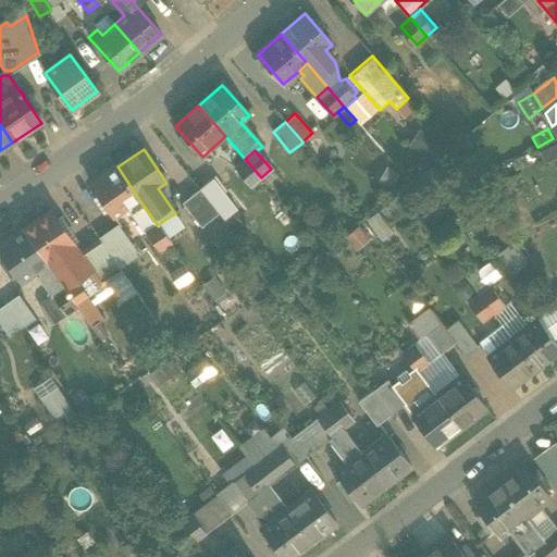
[(261,177),(245,159),(236,168),(252,186),(261,177)]
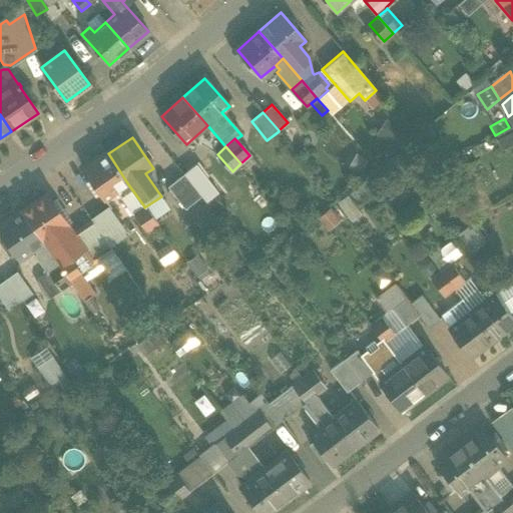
[(108,153),(84,169),(105,200),(128,184),(108,153)]
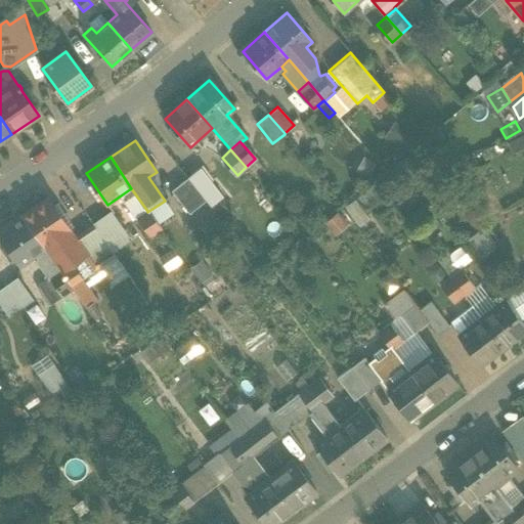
[(216,189),(199,167),(186,176),(204,199),(216,189)]
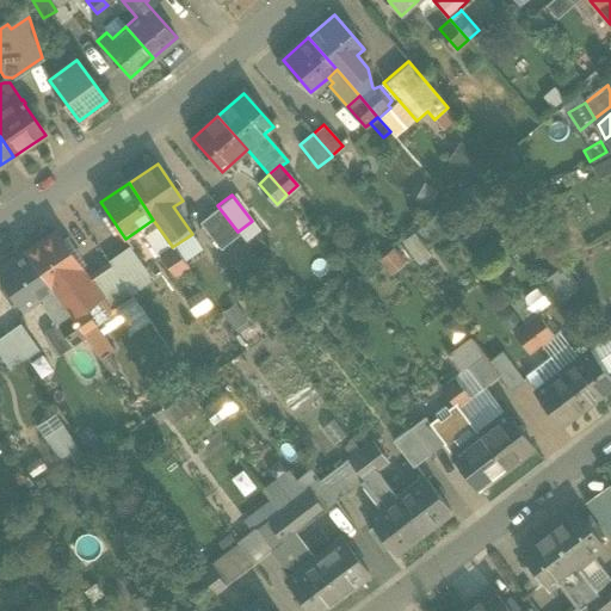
[(501,207),(493,197),(483,204),(491,214),(501,207)]
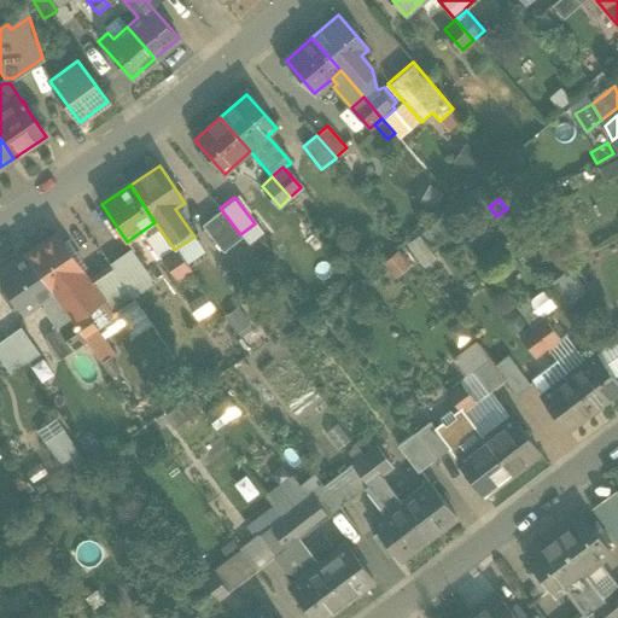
[(221,210),(202,226),(222,252),(242,237),(221,210)]
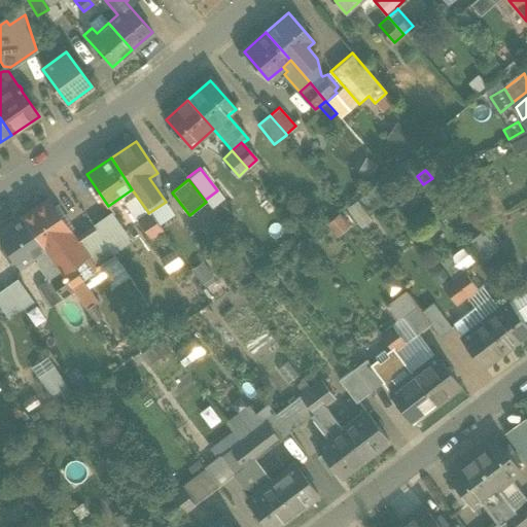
[(69,233),(47,201),(22,218),(23,218),(42,248),(60,273),(70,266),(71,266),(85,256),(75,241),(69,232),(69,233)]
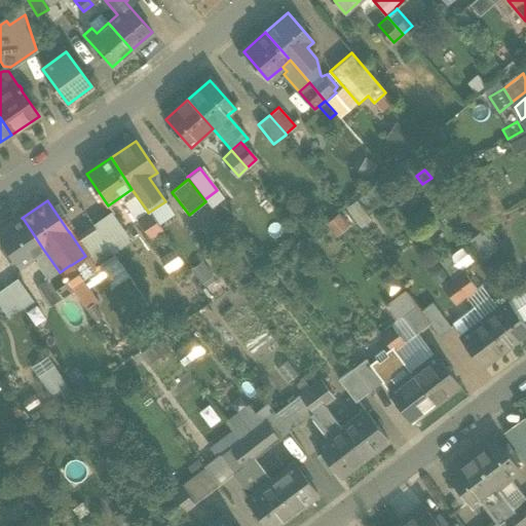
[(148,212),(138,219),(150,237),(160,230),(148,213),(148,212)]
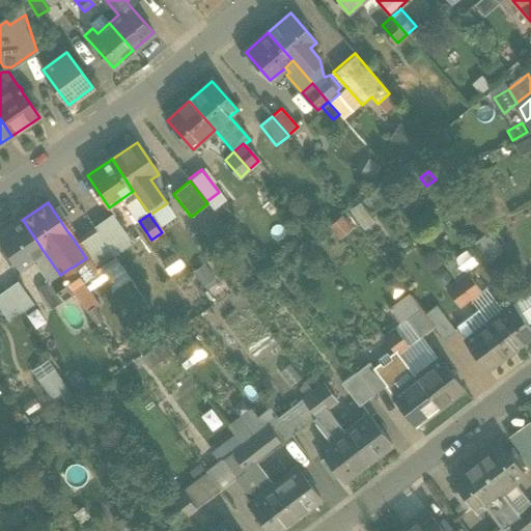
[(130,242),(112,217),(94,229),(113,255),(130,242)]
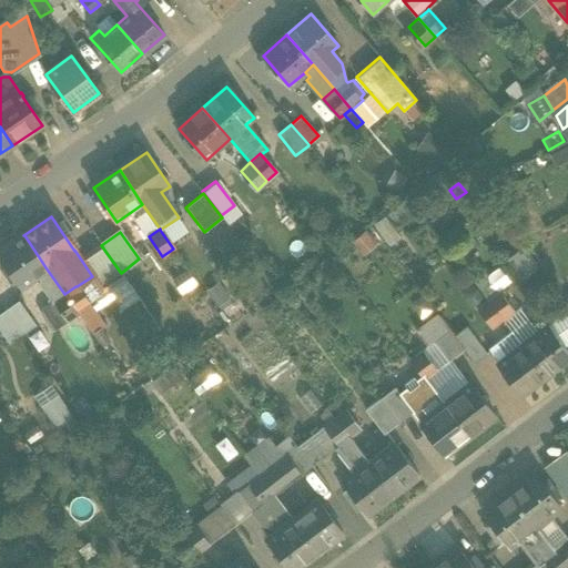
[(46,267),(24,235),(23,235),(0,251),(0,255),(20,285),(34,275),(46,267)]
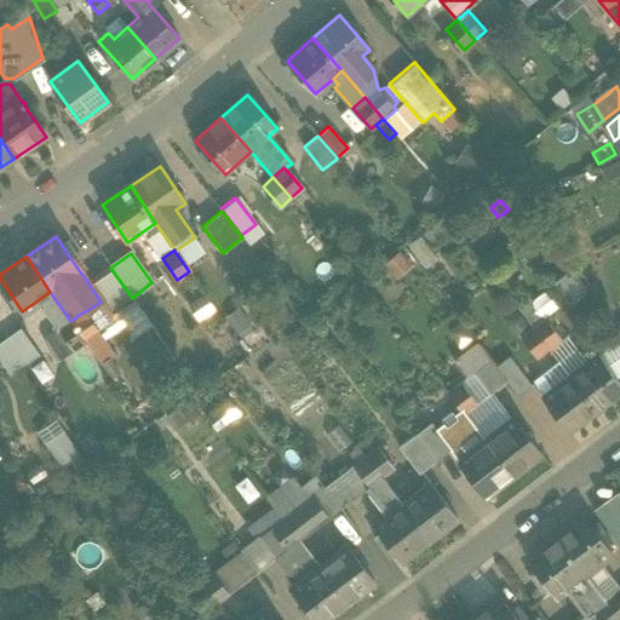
[(110,268),(89,283),(101,302),(112,319),(136,304),(132,298),(110,268)]
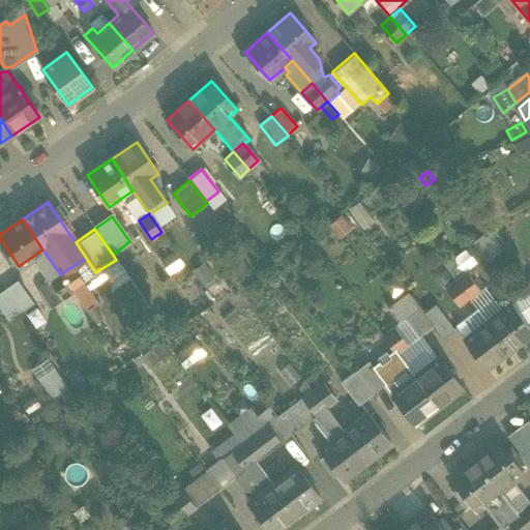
[(186,239),(175,247),(180,255),(193,246),(186,239)]
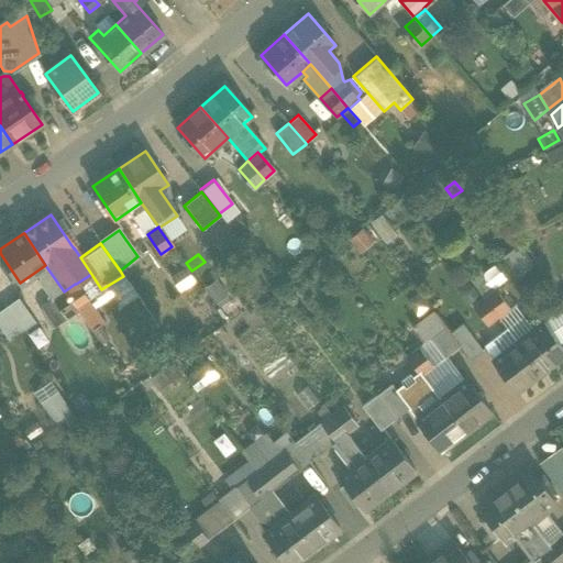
[(522,275),(507,254),(497,262),(512,282),(522,275)]
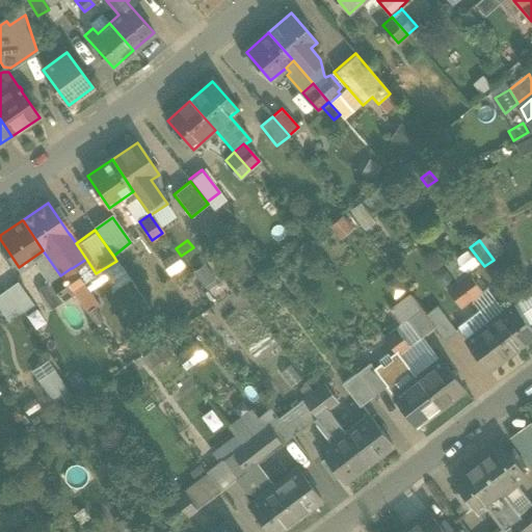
[(60,275),(43,250),(32,258),(50,283),(60,275)]
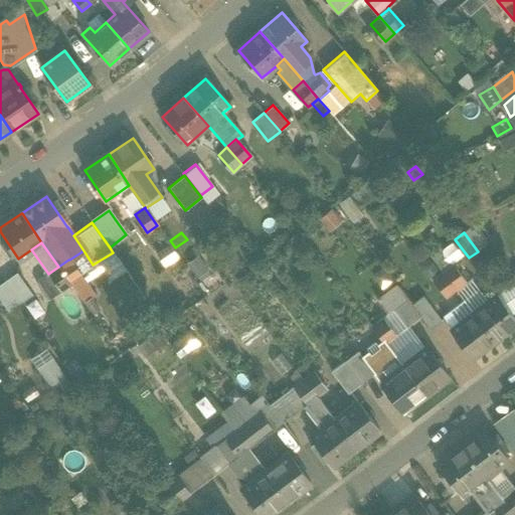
[(435,280),(443,274),(428,254),(417,264),(431,283),(435,280)]
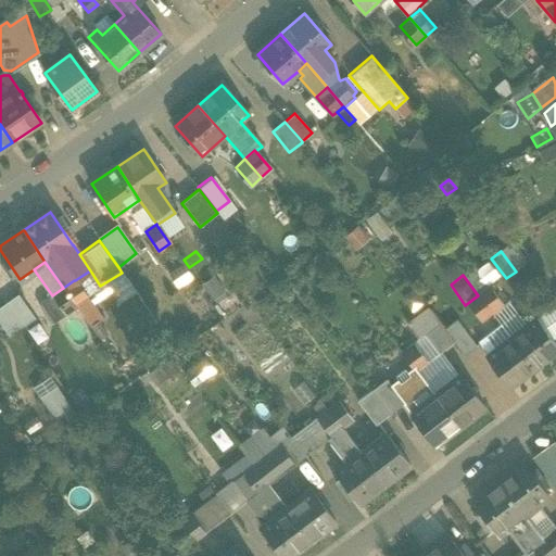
[(88,299),(75,280),(74,280),(63,288),(76,307),(77,307),(88,299)]
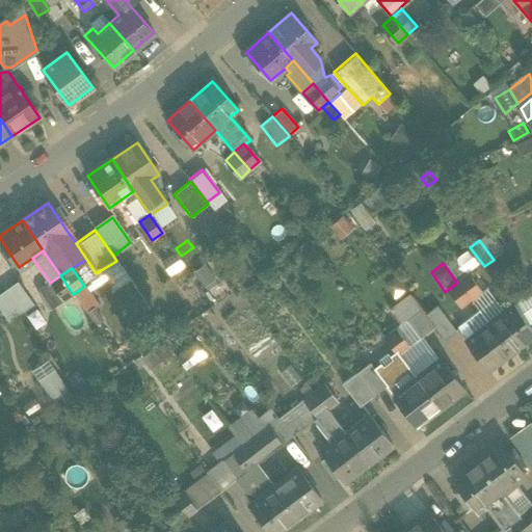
[(483,291),(470,273),(457,283),(471,300),(483,291)]
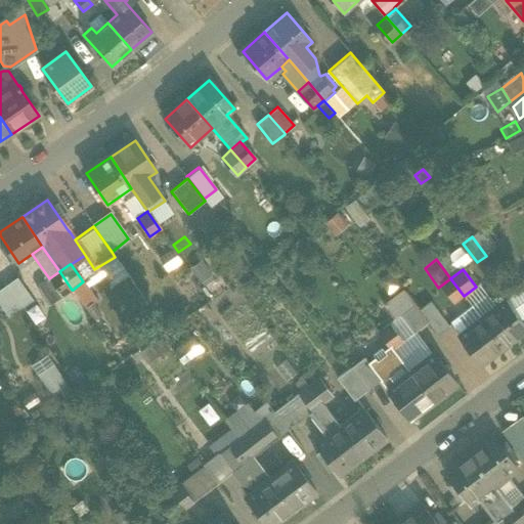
[(72,290),(59,271),(49,278),(61,297),(72,290)]
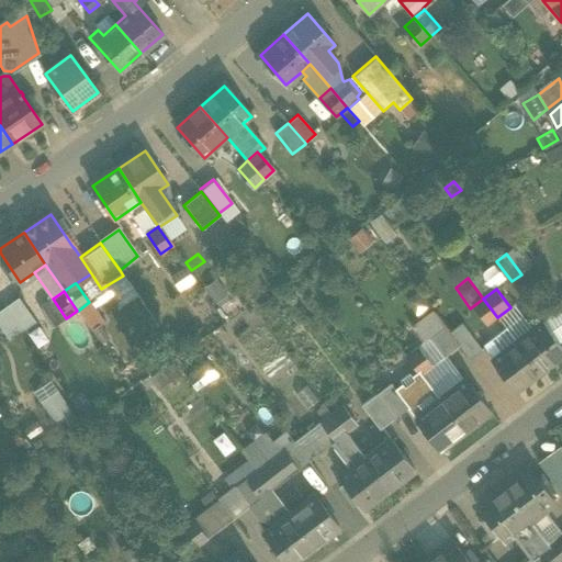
[(497,317),(483,299),(474,305),(489,324),(497,317)]
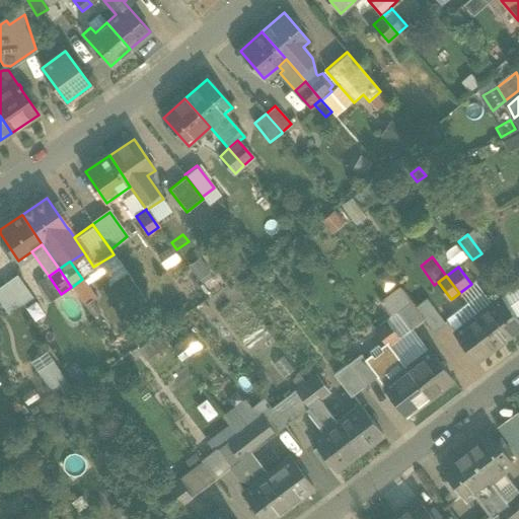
[(29,298),(16,278),(5,285),(19,305),(29,298)]
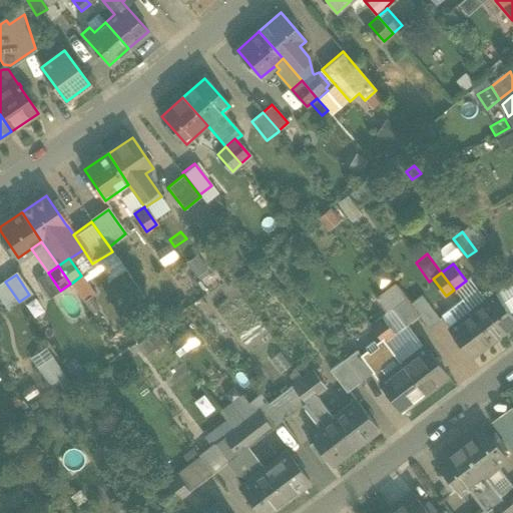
[(92,293),(81,276),(71,284),(81,299),(82,300),(92,293)]
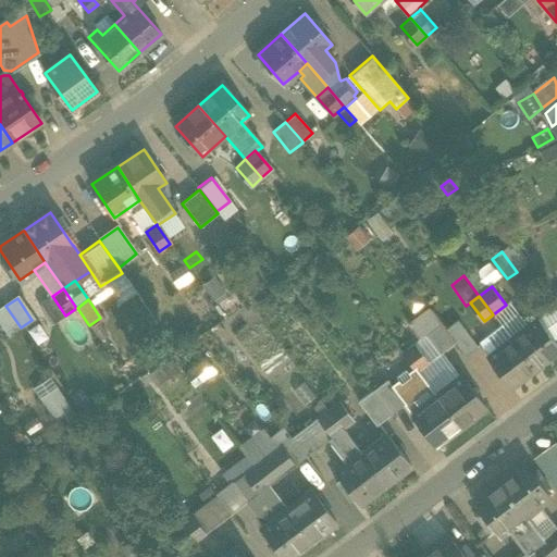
[(21,327),(5,306),(0,309),(0,325),(8,336),(21,327)]
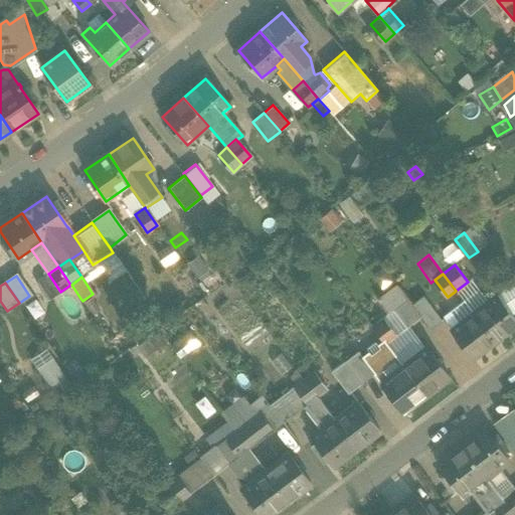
[(396,285),(377,300),(388,315),(393,311),(405,328),(408,327),(420,317),(396,285)]
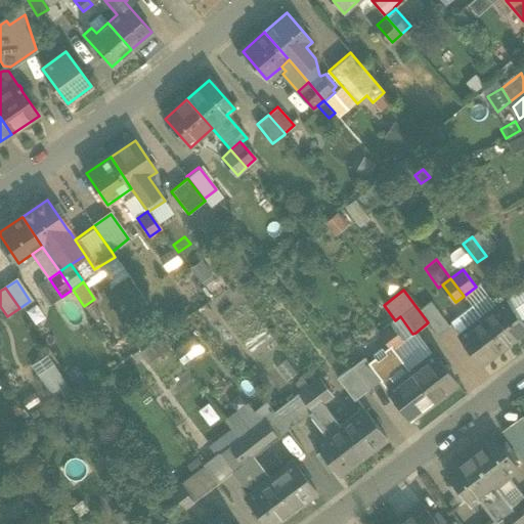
[(523,324),(505,300),(481,318),(504,347),(523,331),(523,324)]
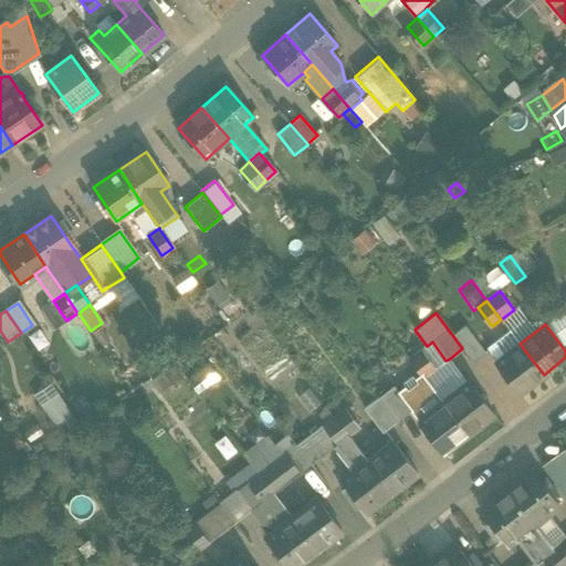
[(477,364),(492,352),(475,329),(459,342),(477,364)]
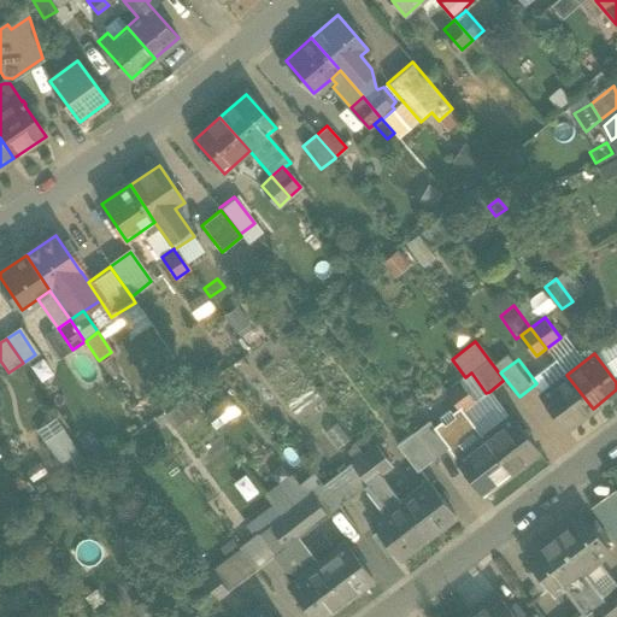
[(593,409),(566,375),(541,394),(568,428),(593,409)]
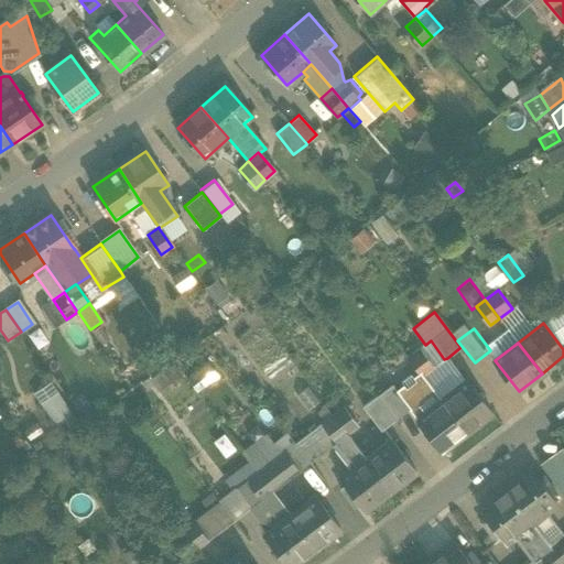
[(198,344),(188,350),(195,359),(204,353),(198,344)]
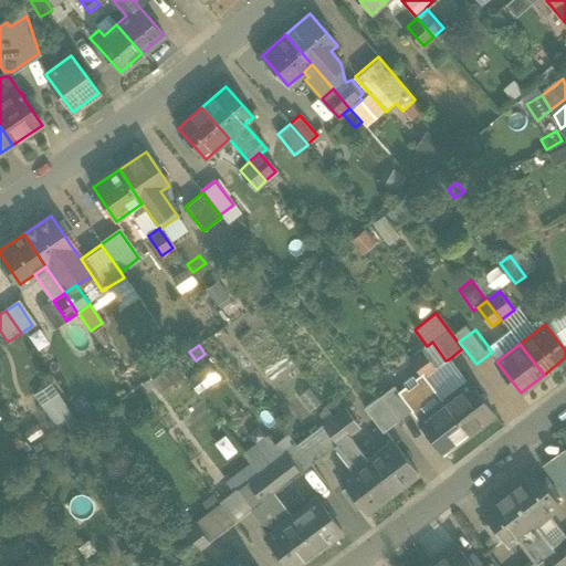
[(438,368),(423,349),(410,358),(421,373),(425,378),(438,368)]
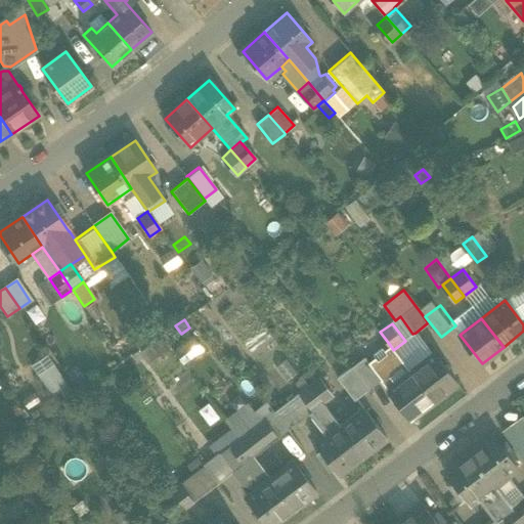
[(393,350),(410,372),(432,354),(416,333),(412,334),(405,341),(393,350)]
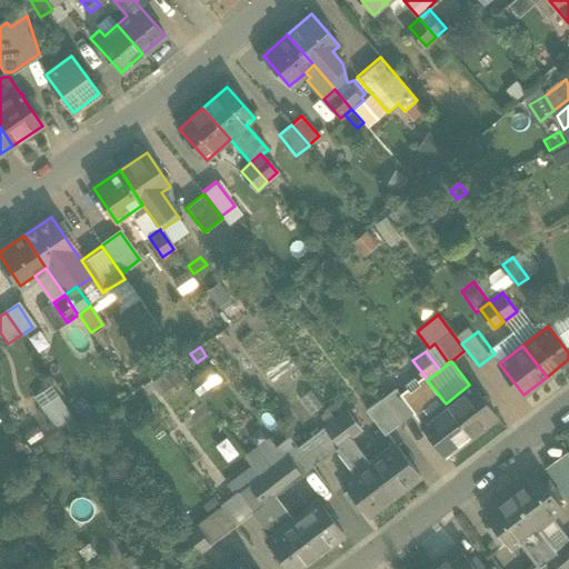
[(427,380),(423,375),(420,378),(417,381),(415,378),(405,386),(407,389),(403,391),(402,391),(400,393),(399,393),(413,412),(412,413),(446,457),(471,437),(470,436),(446,403),(427,380)]
